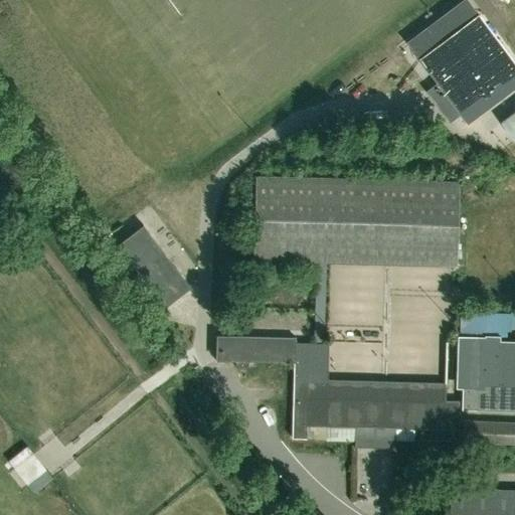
[(514,64),(477,14),(418,57),(468,123),(514,88),(514,64)]
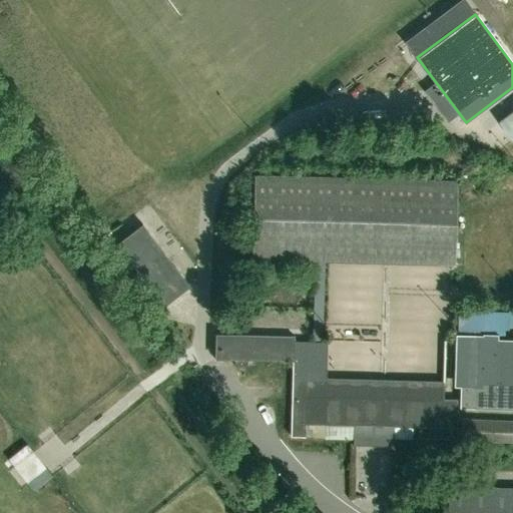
[(512,111),(499,122),(512,139),(512,138),(512,111)]
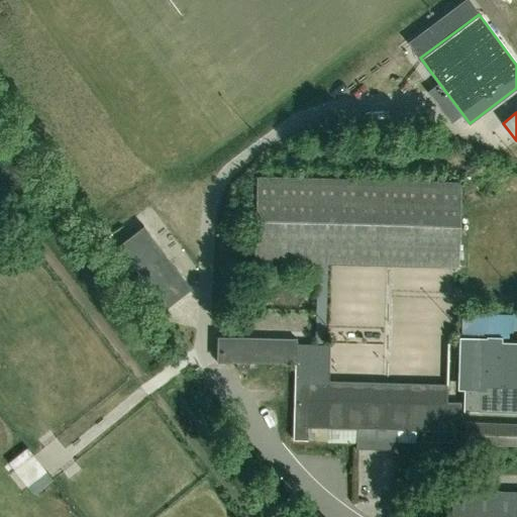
[(459,430),(459,422),(460,402),(446,402),(446,398),(433,397),(427,402),(426,402),(407,401),(407,402),(347,401),(347,399),(339,399),(328,392),(329,381),(330,339),(326,339),(326,344),(325,344),(326,263),(458,267),(461,183),(256,177),(254,261),(318,263),(316,344),(296,343),(296,338),(294,338),(217,336),(216,362),(233,362),(236,362),(236,369),(249,369),(249,363),(295,364),(293,439),(307,439),(307,425),(327,426),(356,427),(355,448),(380,448),(381,441),(397,441),(397,440),(397,428),(414,428),(459,430)]
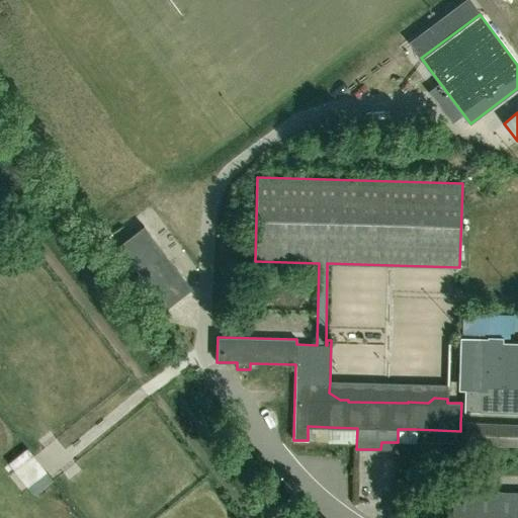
[(160,312),(190,287),(143,228),(112,251),(160,312)]
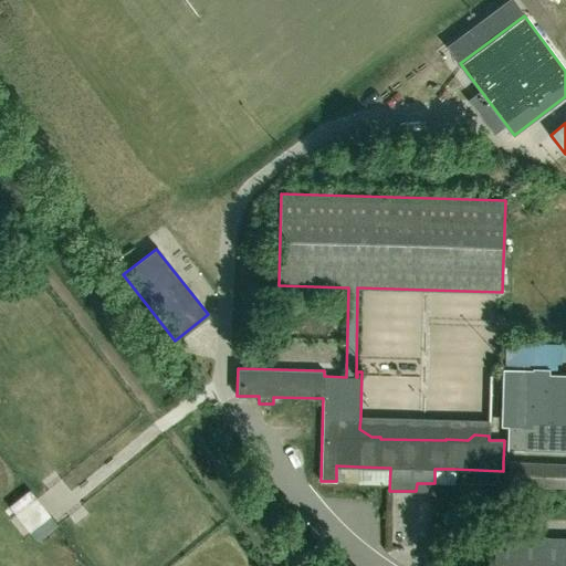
[(506,370),(506,374),(504,426),(509,426),(507,450),(565,451),(565,377),(553,377),(553,374),(553,371),(506,370)]
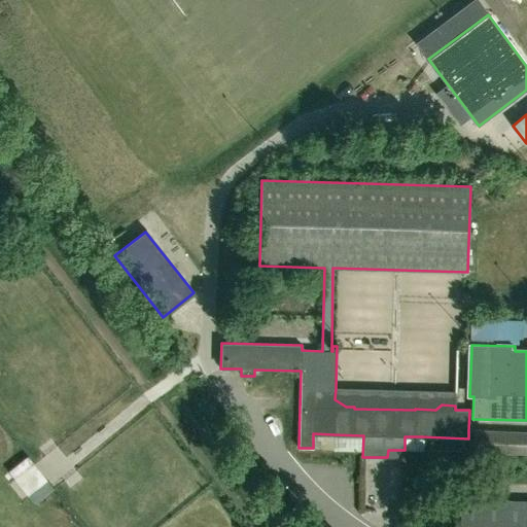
[(526,431),(473,430),(472,453),(526,454),(526,431)]
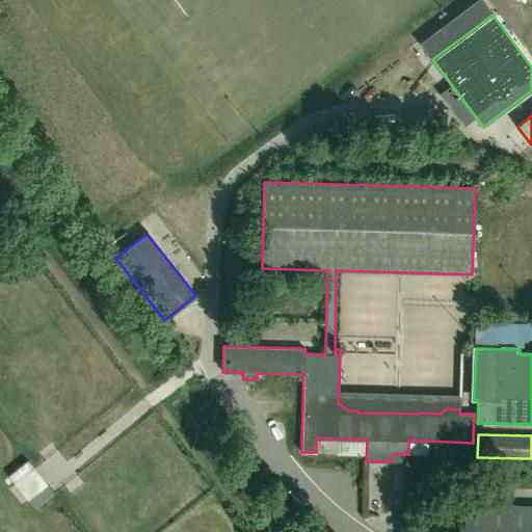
[(27,462),(8,478),(15,486),(34,472),(27,462)]
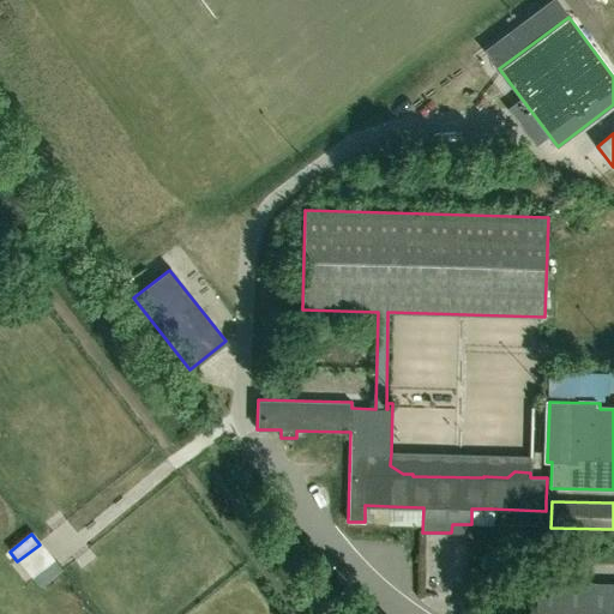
[(55,561),(32,578),(41,589),(62,571),(55,561)]
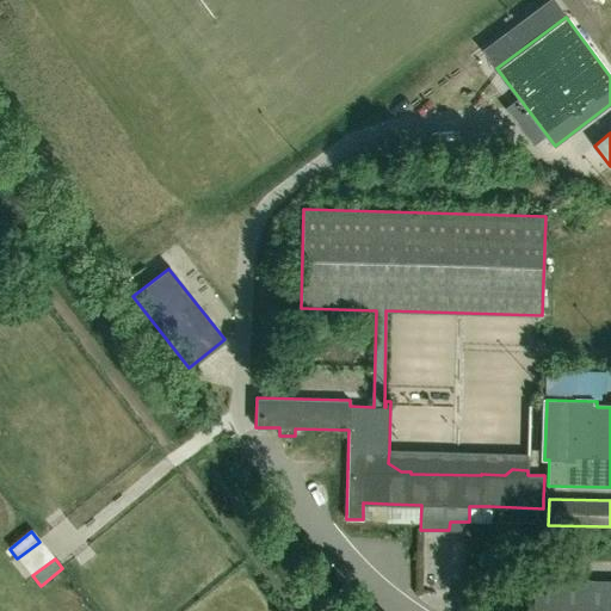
[(610,610),(610,581),(535,580),(532,610),(610,610)]
